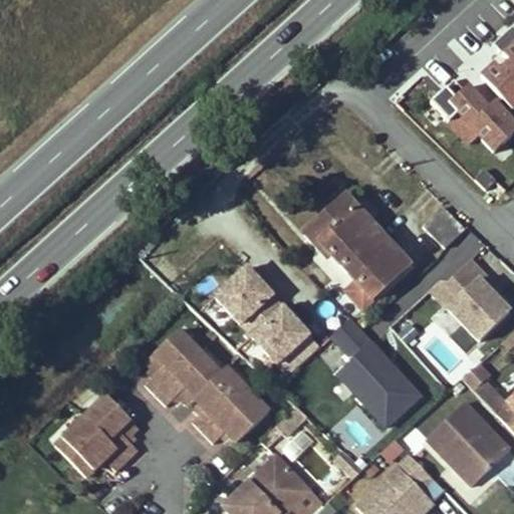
[(512,70),(513,68),(513,11),(508,17),(501,9),(490,19),(497,27),(484,39),(512,70)]
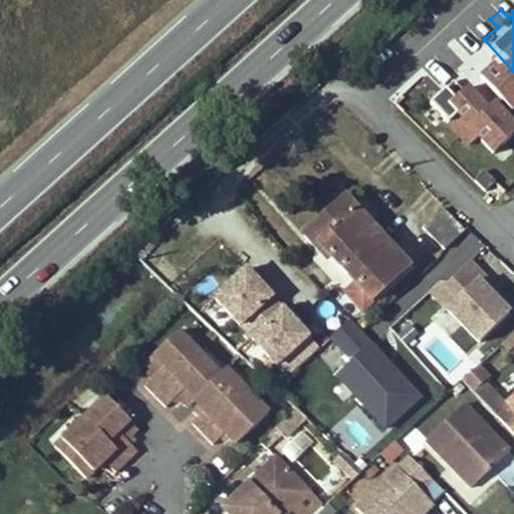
[(513,112),(513,108),(474,65),(459,79),(501,125),(513,112)]
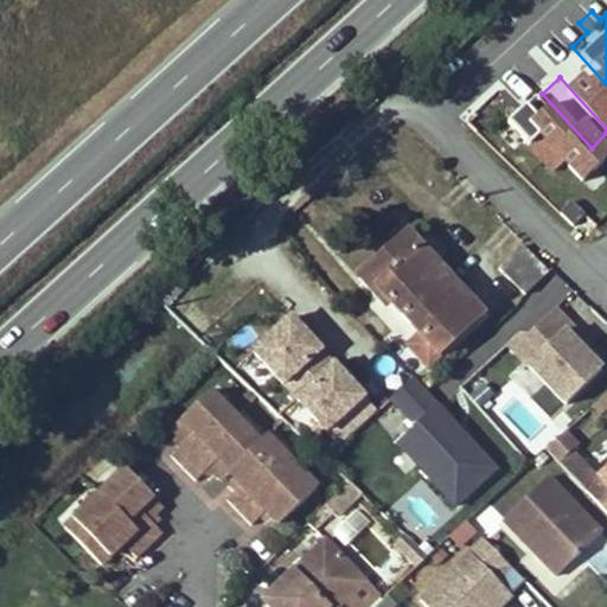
[(435,357),(480,317),(406,235),(357,280),(370,296),(375,292),(435,357)]
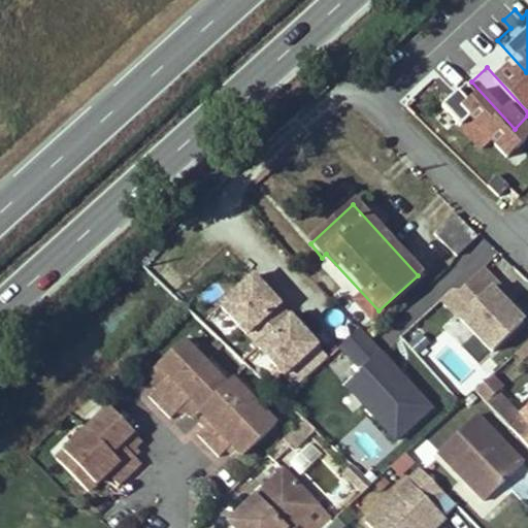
[(473,237),(452,217),(434,235),(452,253),(458,258),(475,239),(473,237)]
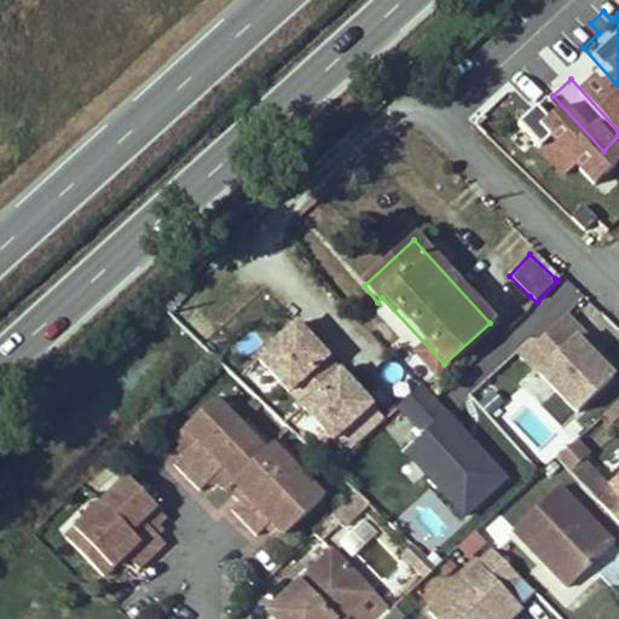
[(519,350),(573,412),(618,372),(618,370),(566,310),(519,350)]
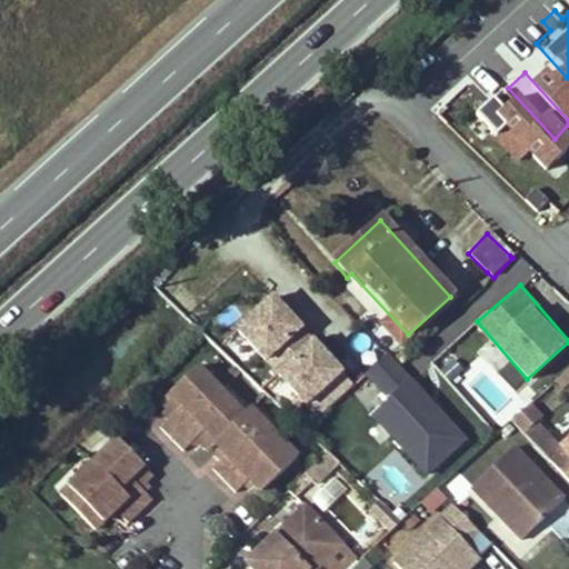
[(316,417),(357,380),(273,288),(232,325),(316,417)]
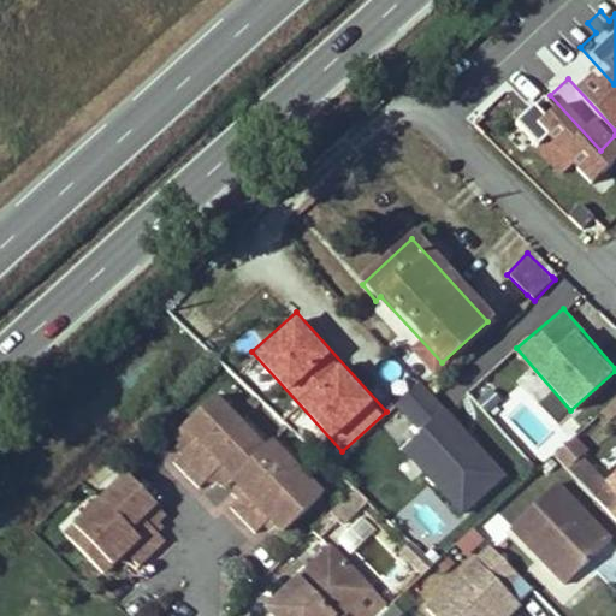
[(232,507),(255,531),(268,517),(282,531),(326,487),(276,437),(265,448),(215,397),(176,436),(189,449),(176,461),(201,486),(215,472),(229,484),(234,478),(241,485),(232,495),(238,501),(232,507)]
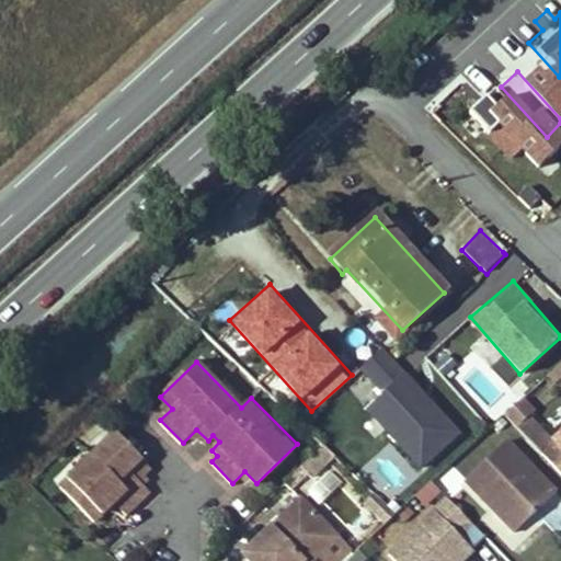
[(515,428),(531,413),(519,400),(503,415),(515,428)]
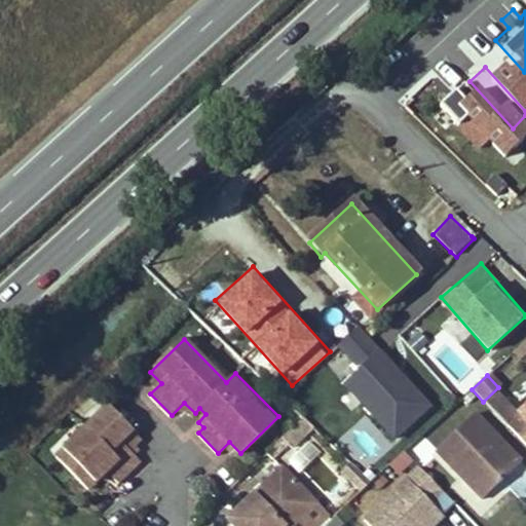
[(54,456),(87,491),(107,473),(118,484),(141,462),(130,451),(143,439),(110,404),(54,456)]
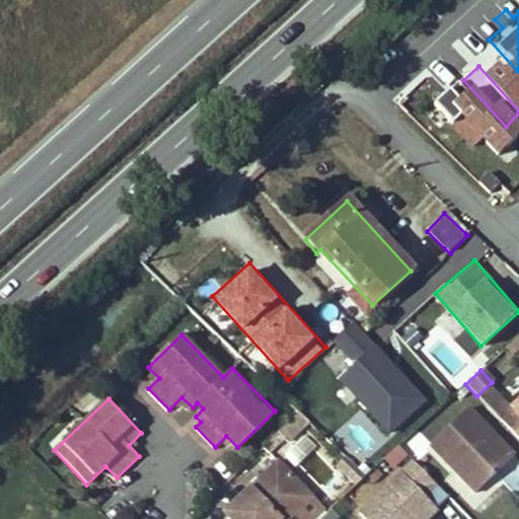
[(518,400),(500,421),(518,440),(518,400)]
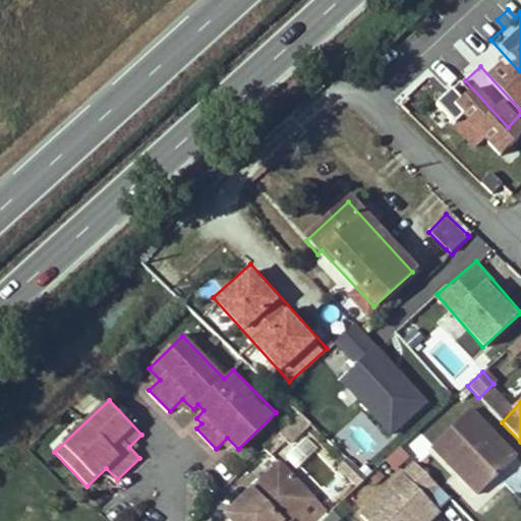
[(342,448),(367,474),(407,437),(382,410),(342,448)]
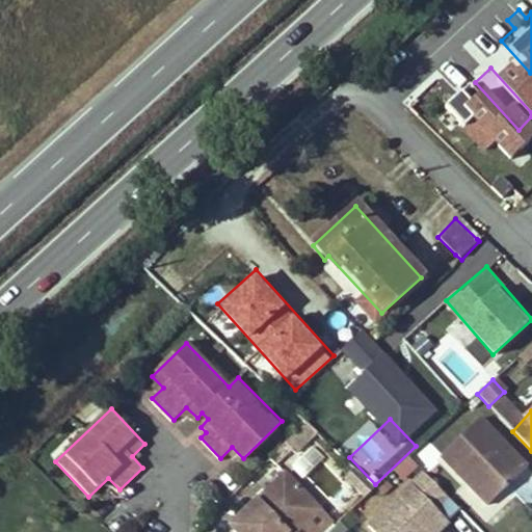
[(479,419),(440,456),(487,505),(526,468),(479,419)]
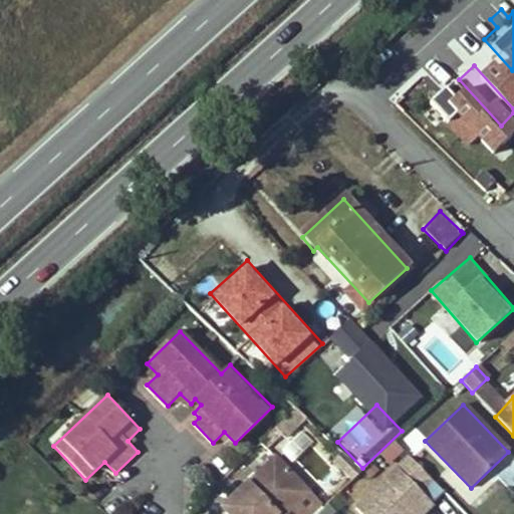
[(305,420),(296,411),(275,432),(284,440),(305,420)]
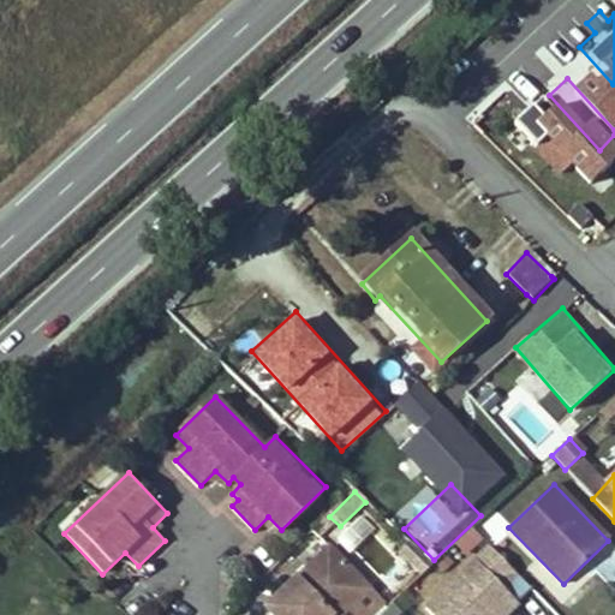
[(399,553),(410,562),(419,554),(408,543),(399,553)]
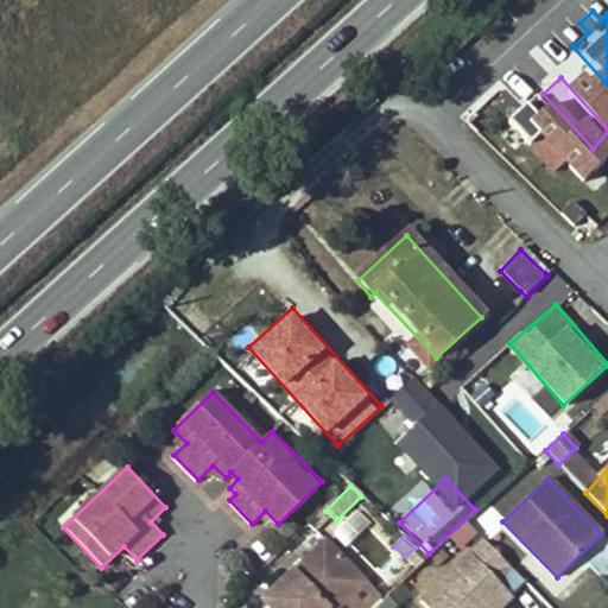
[(483,542),(420,602),(425,607),(489,607),(496,602),(486,591),(496,582),(510,569),(483,542)]
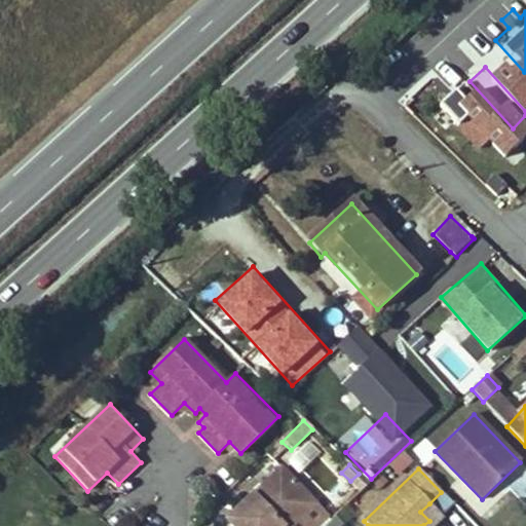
[(279,470),(225,521),(229,525),(293,525),(298,522),(301,525),(316,525),(326,517),(279,470)]
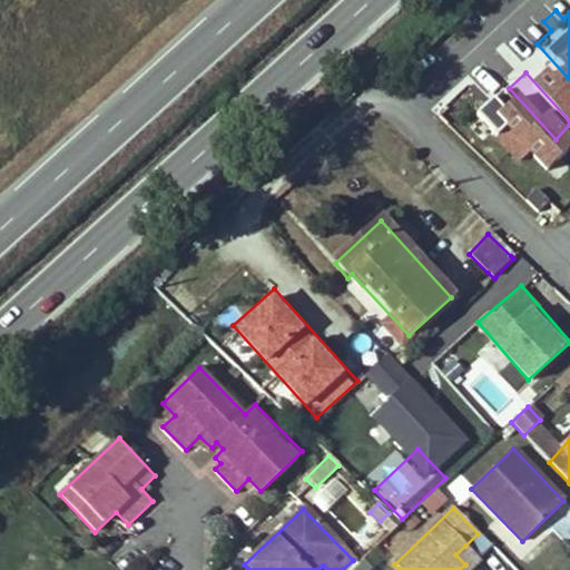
[(380,521),(392,533),(401,524),(389,513),(380,521)]
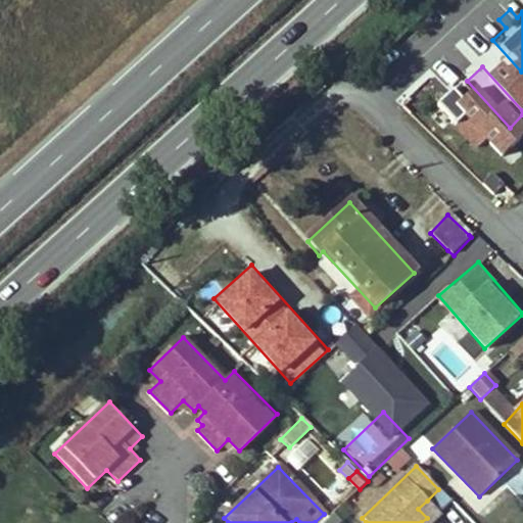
[(519,522),(510,512),(496,522),(519,522)]
